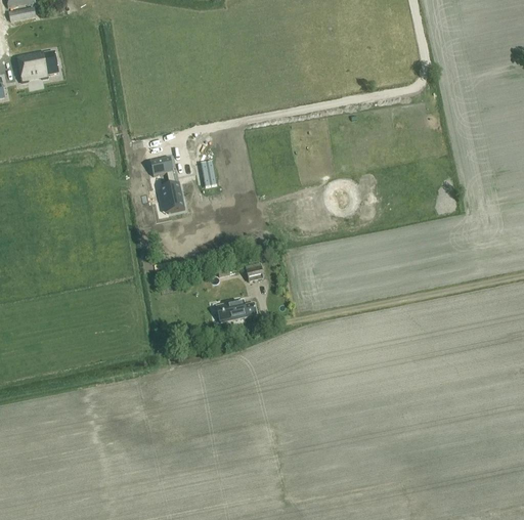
[(10,19),(36,15),(34,4),(8,9),(10,19)]
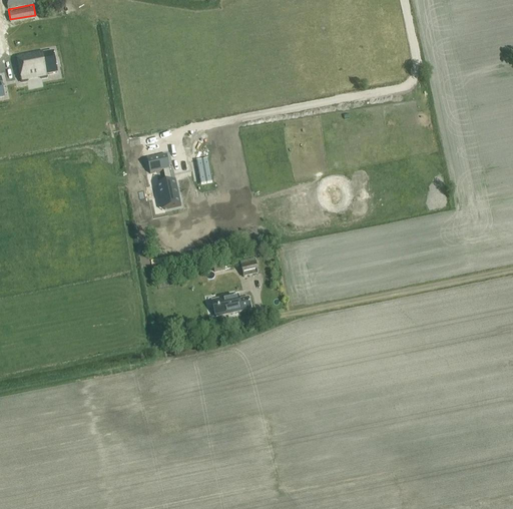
[(42,48),(16,53),(21,80),(27,78),(27,76),(40,73),(41,76),(47,75),(46,72),(57,70),(53,49),(42,51),(42,48)]
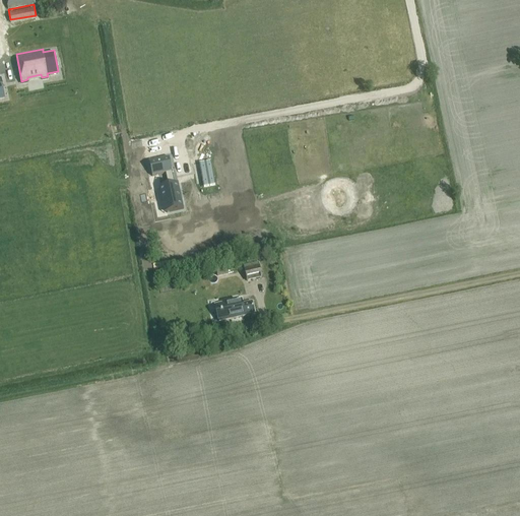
[(169,154),(148,158),(152,173),(166,171),(168,182),(160,184),(167,209),(184,206),(178,180),(174,181),(171,169),(172,169),(169,154)]
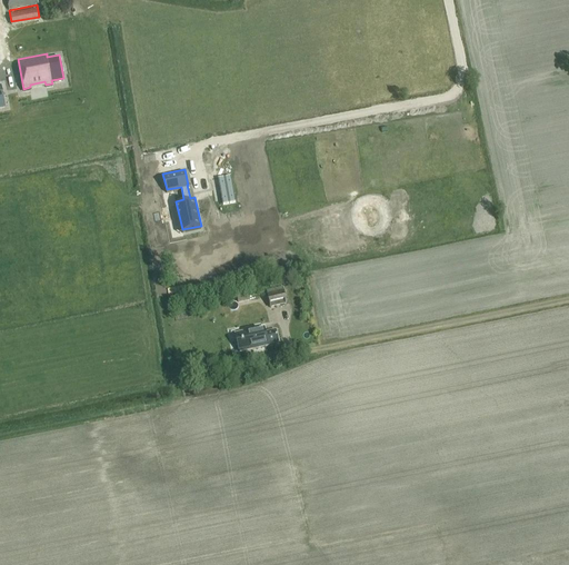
[(283,287),(267,290),(267,291),(269,305),(287,301),(283,287)]
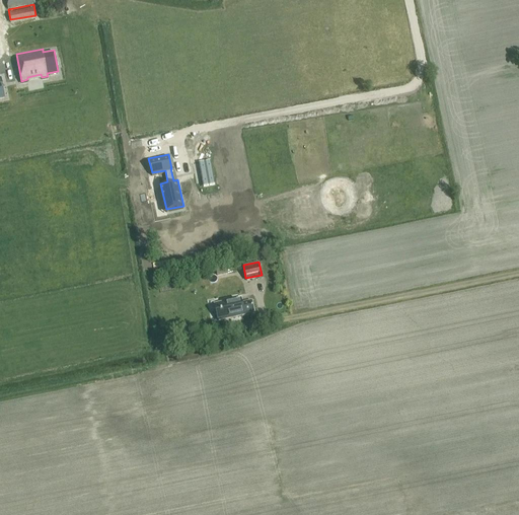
[(219,300),(214,302),(218,318),(223,317),(230,316),(244,312),(244,311),(253,309),(251,298),(241,300),(240,295),(226,299),(219,300)]
